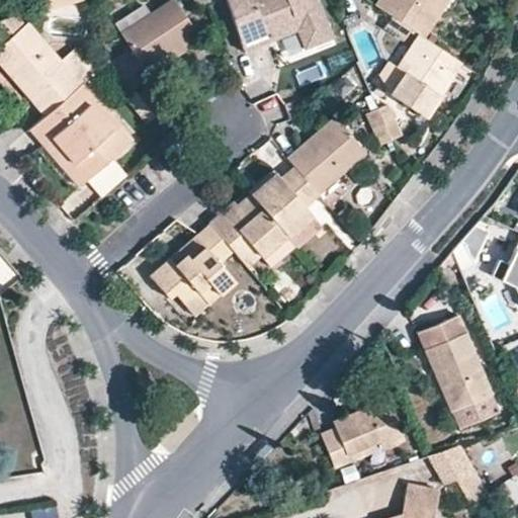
[(40,0),(45,12),(83,0),(40,0)]
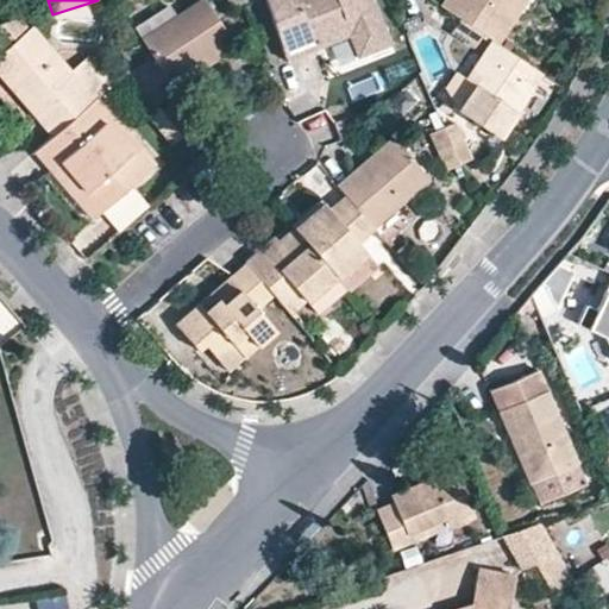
[(158,63),(133,79),(154,101),(182,83),(179,77),(232,43),(205,0),(202,0),(143,38),(158,63)]
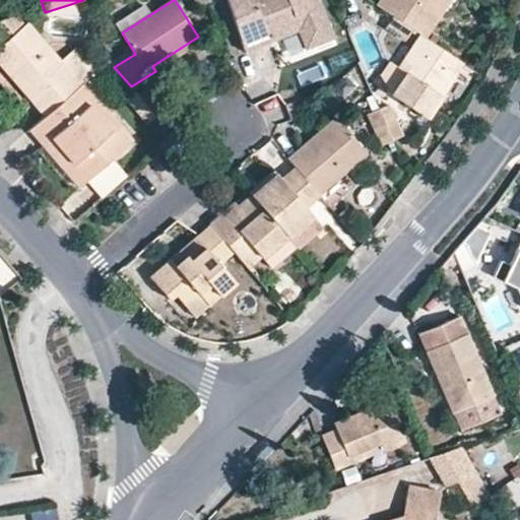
[(229,0),(250,50),(276,39),(273,31),(295,22),(303,25),(303,27),(311,46),(334,36),(319,0),(229,0)]
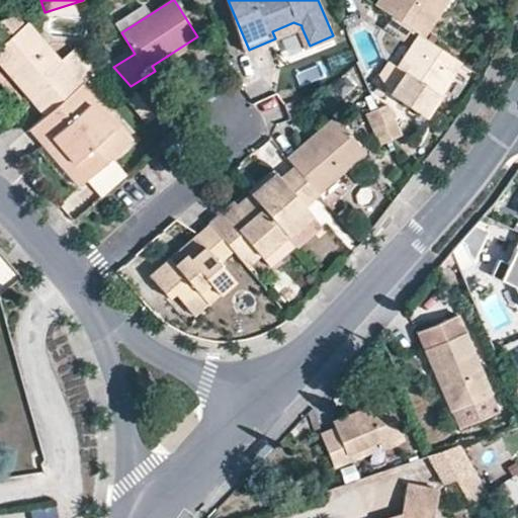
[(379,0),(376,5),(425,37),(448,2),(445,0),(379,0)]
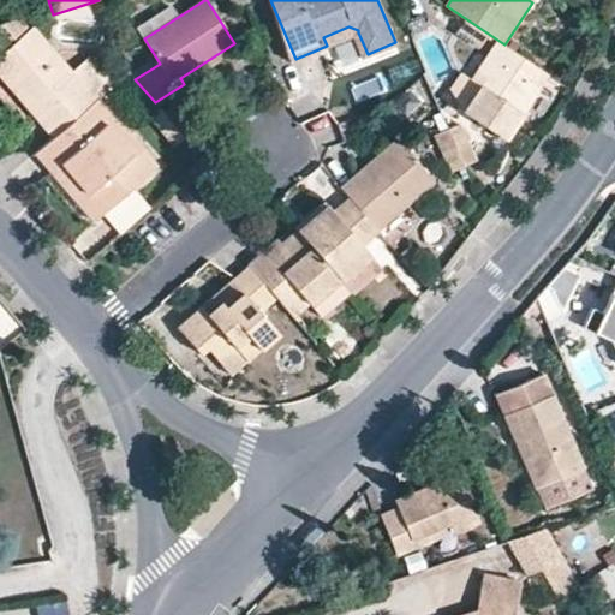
[(327,46),(358,33),(358,30),(348,27),(323,37),(327,46)]
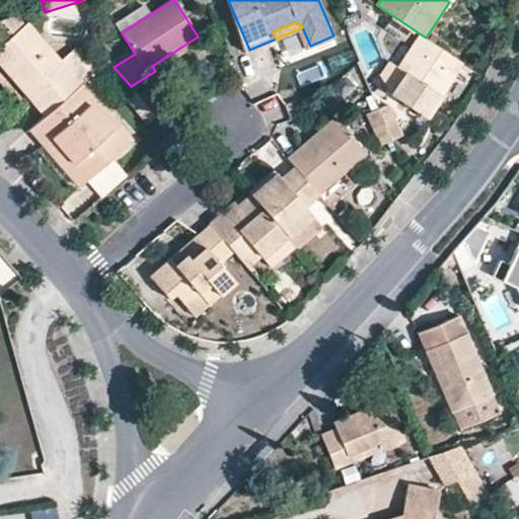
[(0,63),(45,117),(82,85),(60,60),(28,23),(0,47),(0,63)]
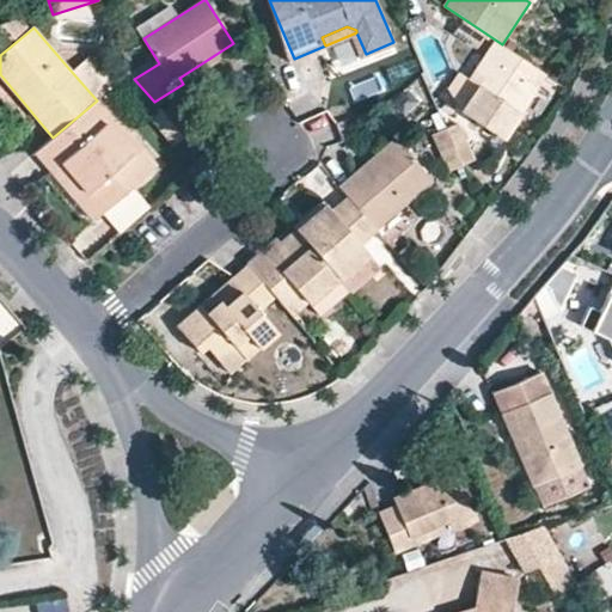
[(544,72),(502,44),(481,78),(490,84),(487,87),(470,114),(514,141),(546,92),(536,85),(544,72)]
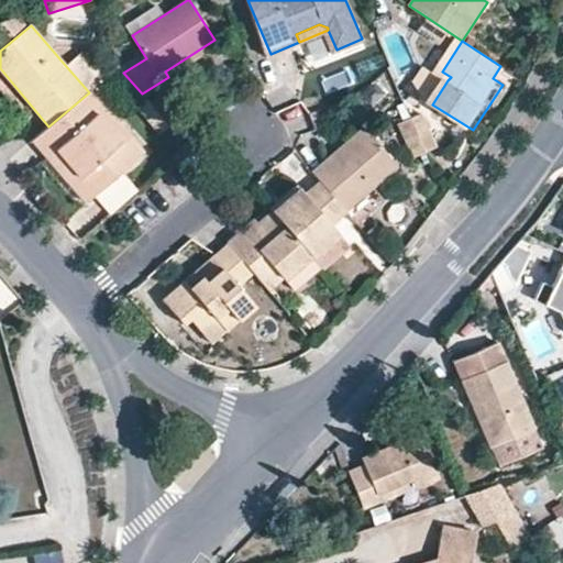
[(83,52),(65,65),(89,92),(91,91),(106,78),(83,52)]
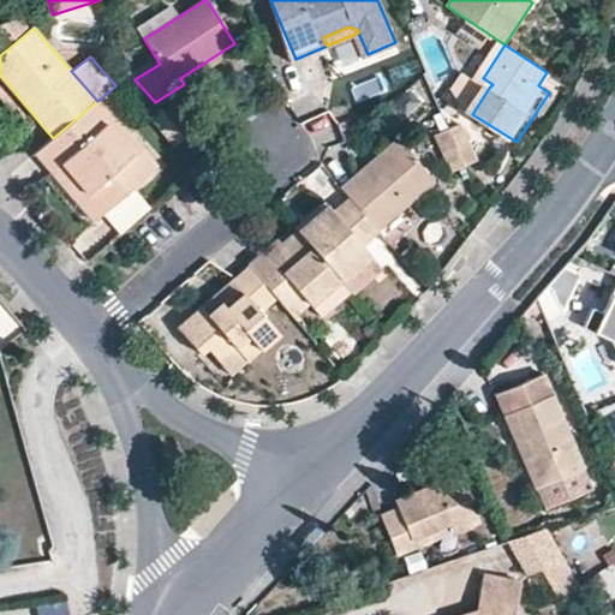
[(458,91),(472,114),(489,88),(470,73),(458,91)]
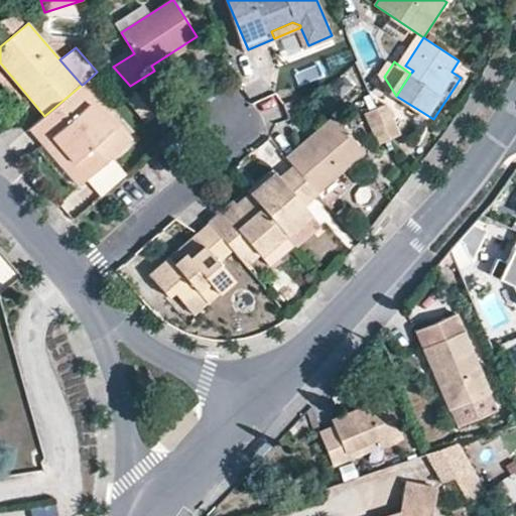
[(132,139),(84,84),(82,85),(44,116),(29,129),(79,185),(132,139)]
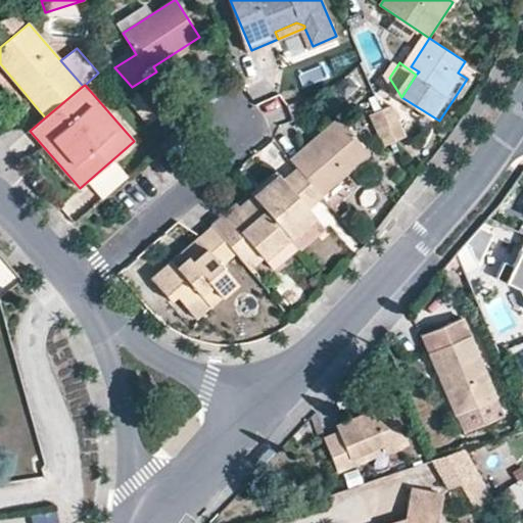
[(405,137),(391,106),(383,109),(396,140),(405,137)]
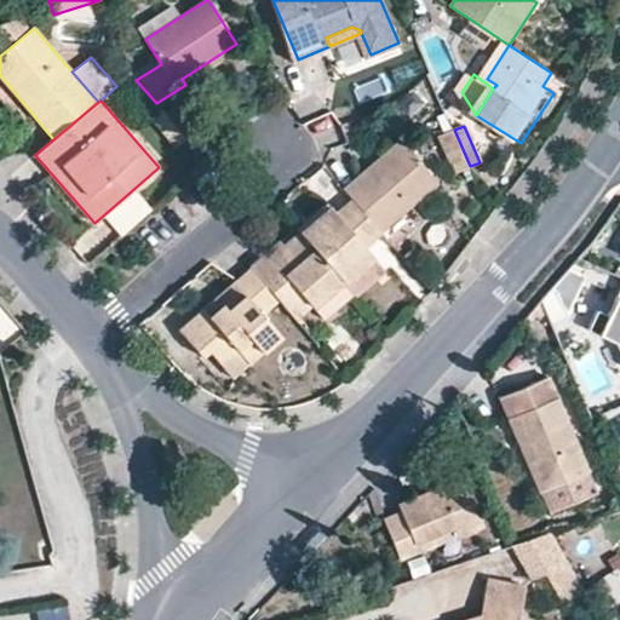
[(454,130),(440,137),(454,173),(470,166),(454,130)]
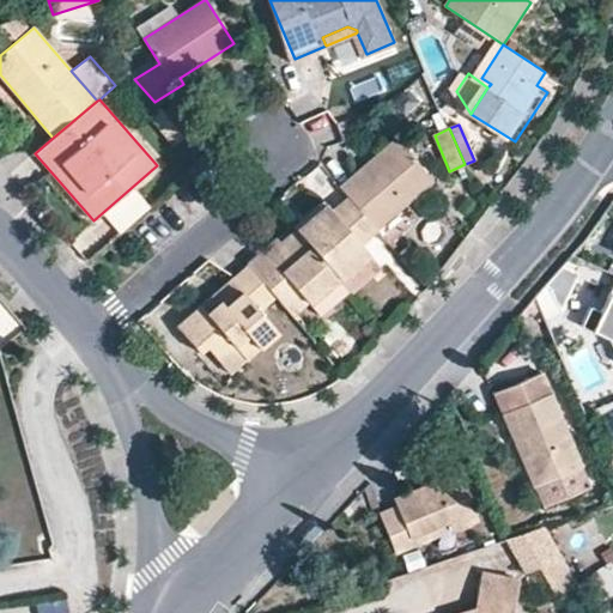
[(340,187),(349,198),(377,230),(432,180),(399,140),(358,176),(356,173),(340,187)]
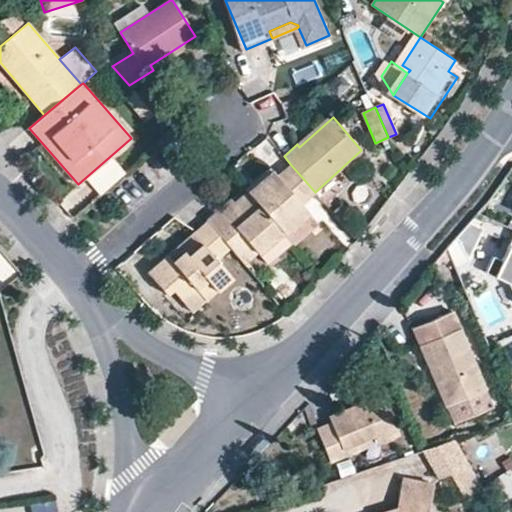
[(248,191),(284,233),(290,239),(293,243),(317,222),(301,204),(315,192),(291,165),(279,177),(272,170),(248,191)]
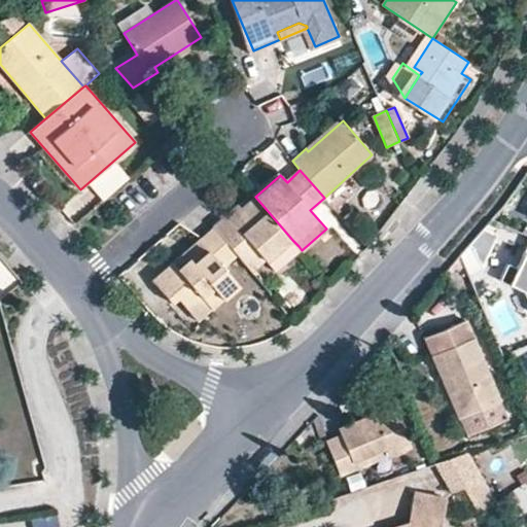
[(265,259),(268,261),(292,240),(255,197),(242,209),(238,204),(213,226),(239,256),(251,271),(265,259)]
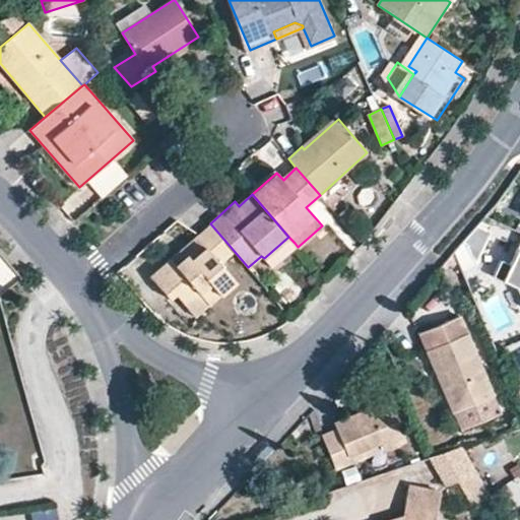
[(236,253),(210,223),(199,233),(207,242),(194,255),(190,252),(179,262),(173,256),(151,276),(171,298),(175,295),(185,305),(197,294),(207,306),(235,281),(220,265),(236,253)]
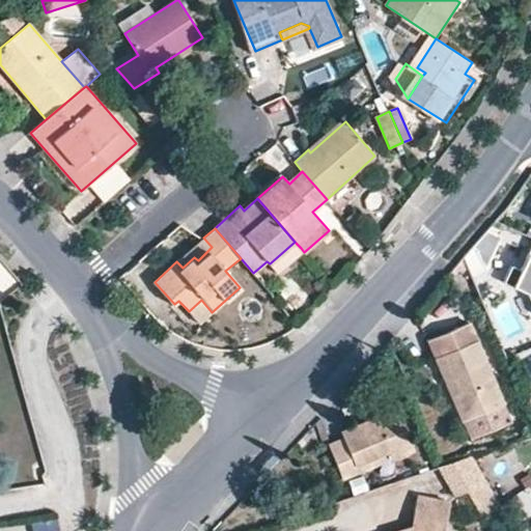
[(301,248),(295,242),(270,263),(275,270),(301,248)]
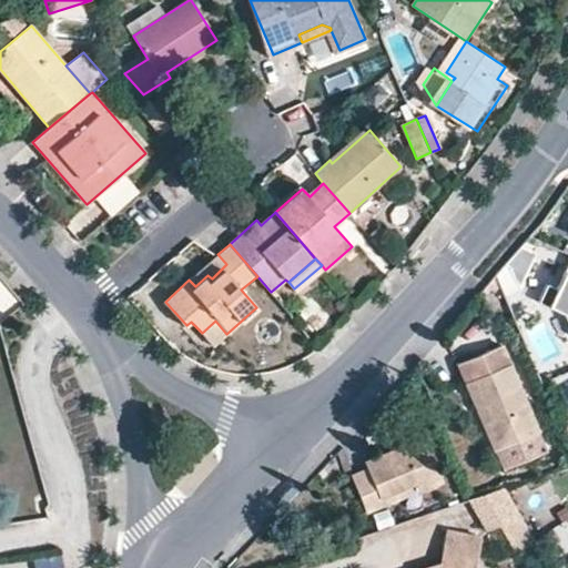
[(545,283),(536,301),(563,313),(567,332),(567,260),(555,287),(545,283)]
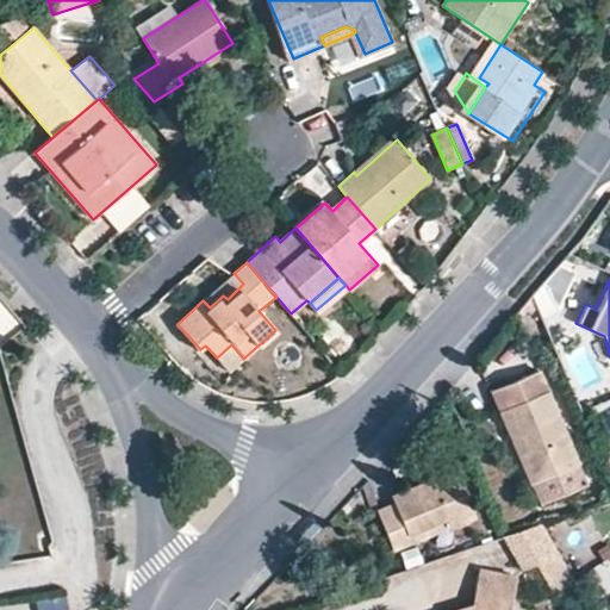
[(229,371),(243,359),(231,344),(217,358),(229,371)]
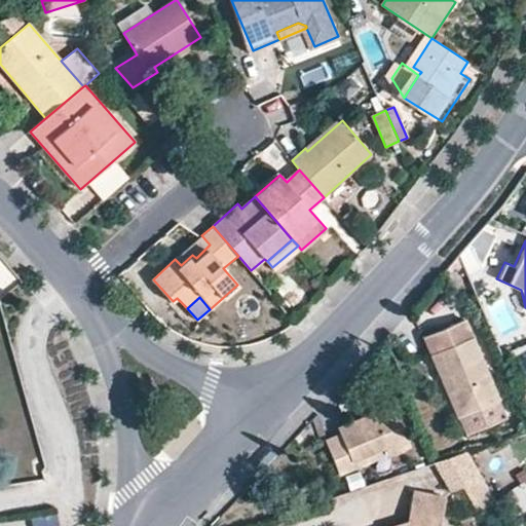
[(457,418),(497,400),(462,318),(422,337),(457,418)]
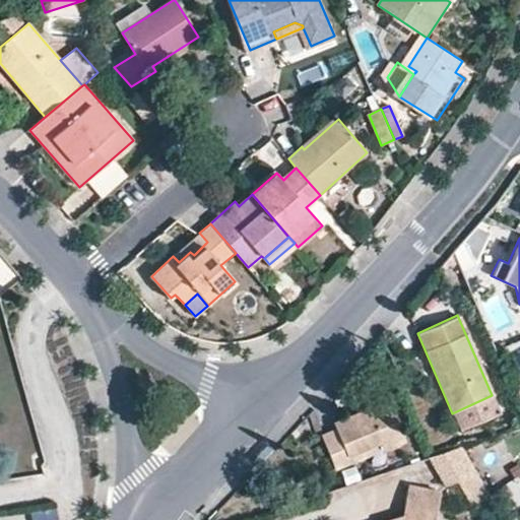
[(335,421),(337,430),(322,435),(336,467),(385,448),(386,450),(406,442),(389,401),(335,421)]
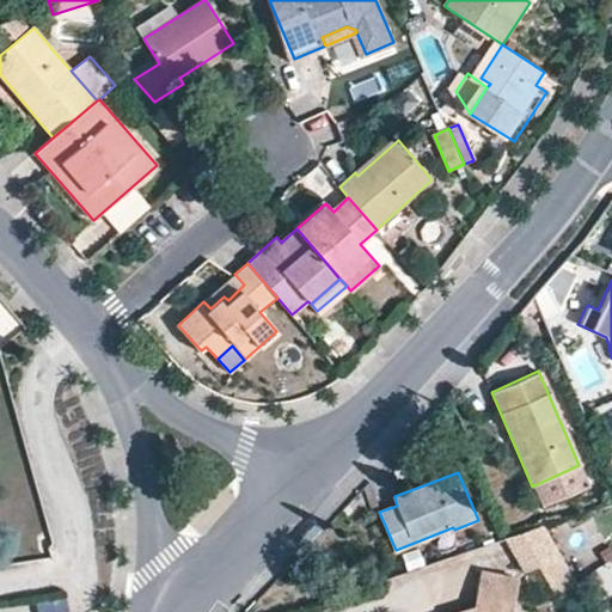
[(509,537),(507,538),(522,565),(536,561),(558,552),(543,525),(509,537)]
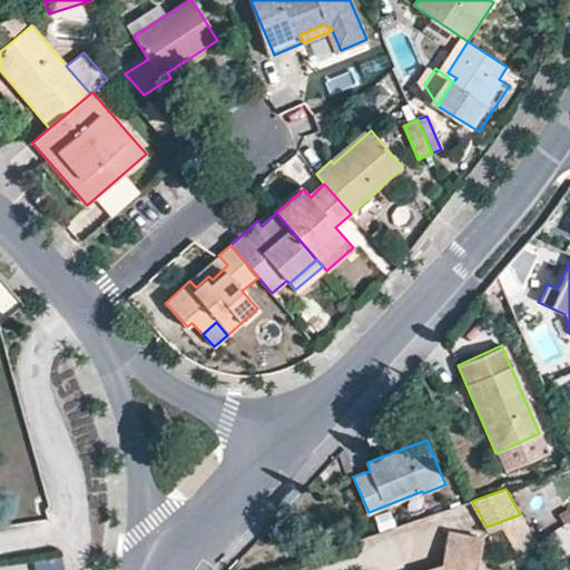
[(520,514),(499,522),(517,552),(537,541),(520,514)]
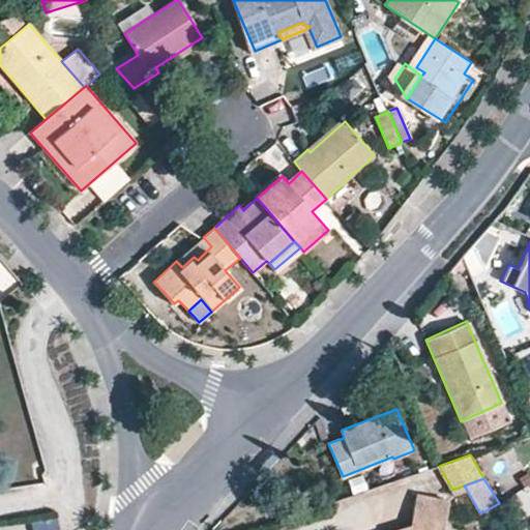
[(523,517),(529,513),(529,488),(516,494),(523,517)]
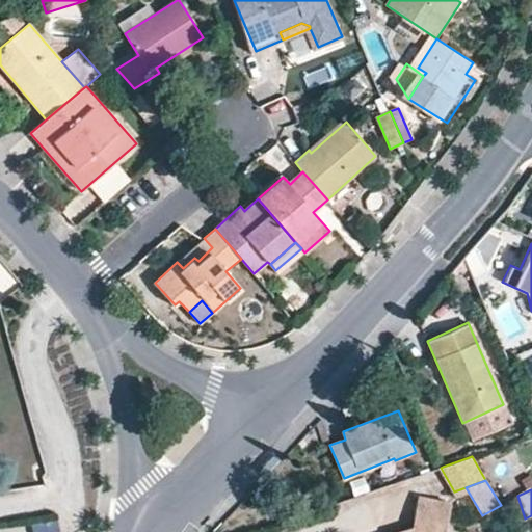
[(405,531),(446,531),(451,503),(419,497),(413,530),(405,531)]
